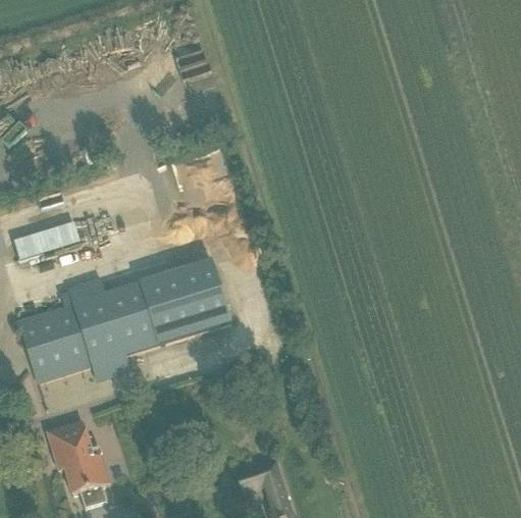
[(223,50),(203,56),(205,66),(225,60),(223,50)]
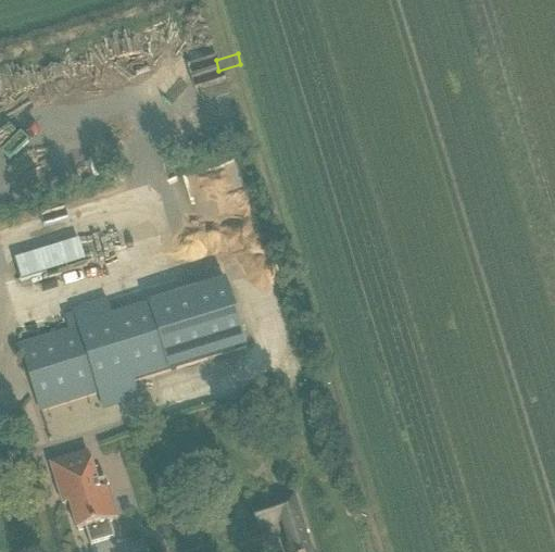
[(15,254),(22,276),(88,256),(82,235),(15,254)]
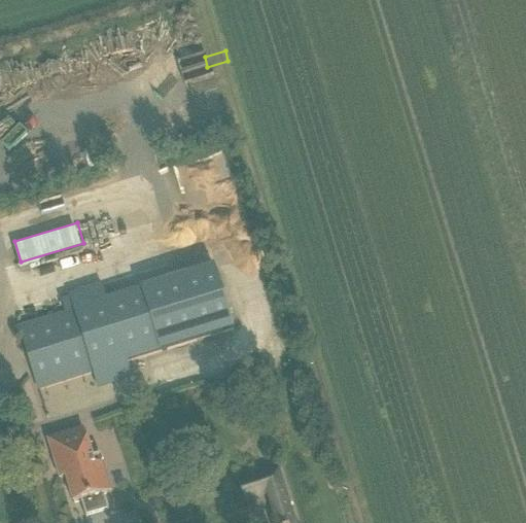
[(213,265),(19,323),(37,384),(233,326),(213,265)]
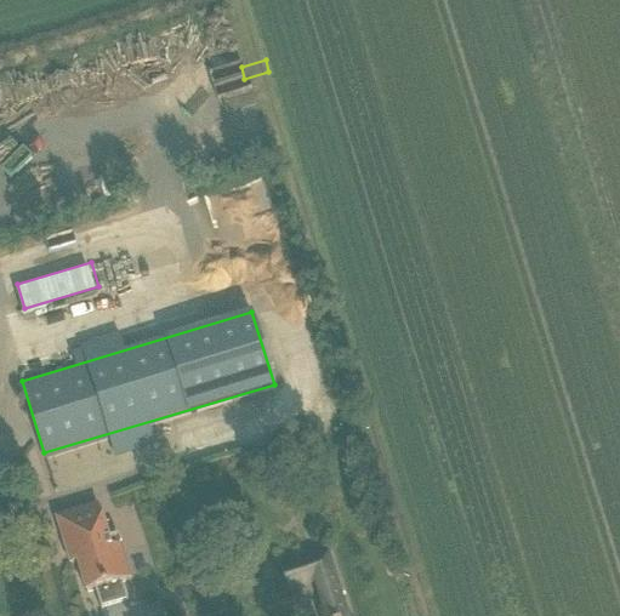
[(94,587),(100,606),(101,605),(101,603),(124,595),(125,598),(126,598),(120,579),(130,576),(117,532),(108,536),(97,502),(55,514),(66,549),(69,560),(77,558),(85,589),(94,587)]
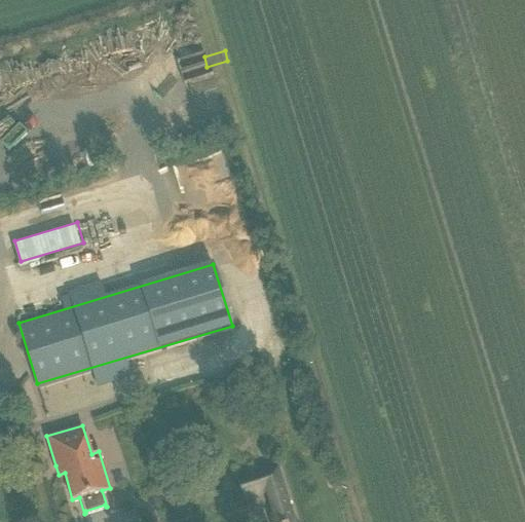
[(293,521),(282,476),(242,486),(251,521),(293,521)]
